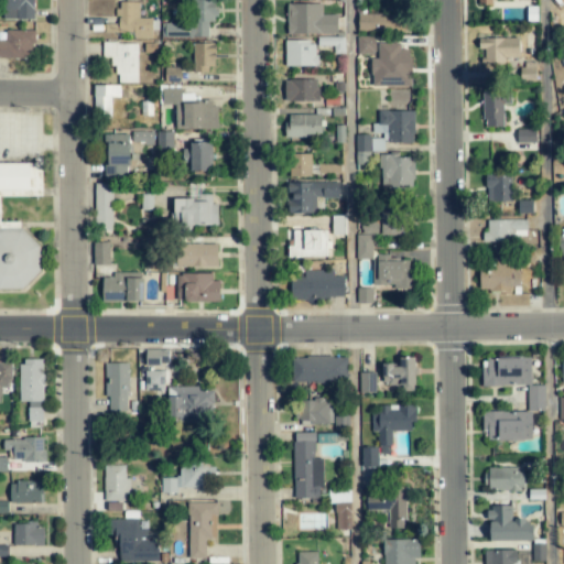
[(33,0),(1,0),(2,20),(34,19),(33,0)]
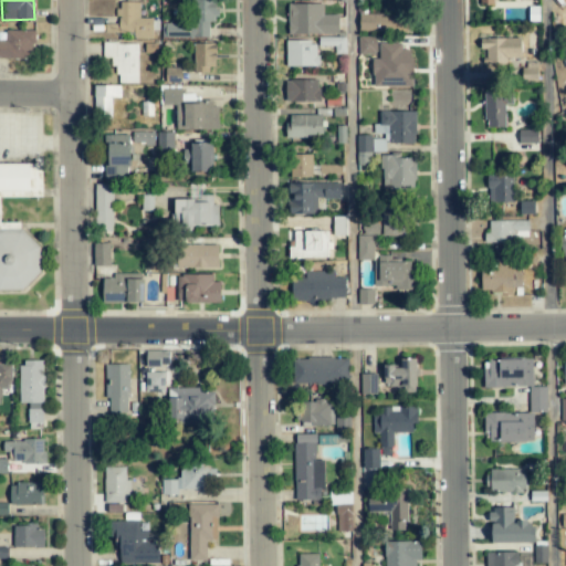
[(209,37),(209,20),(217,20),(217,0),(190,0),(190,22),(161,22),(163,38),(209,37)]
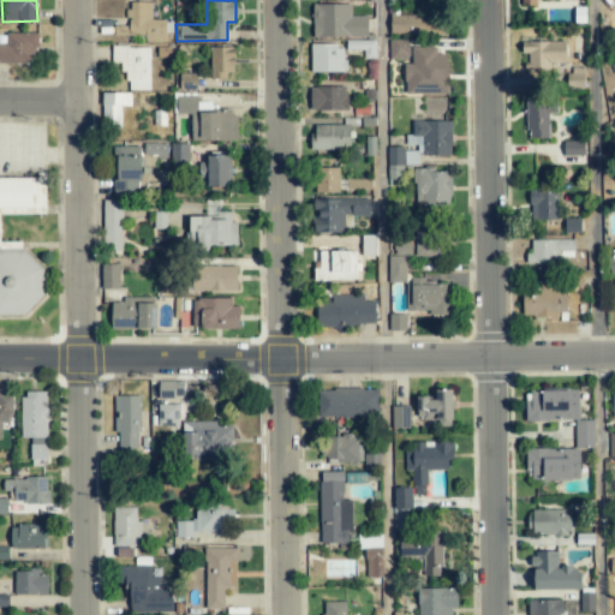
[(151,3),(127,3),(127,25),(114,25),(114,35),(144,35),(144,42),(166,42),(166,19),(151,19),(151,3)]
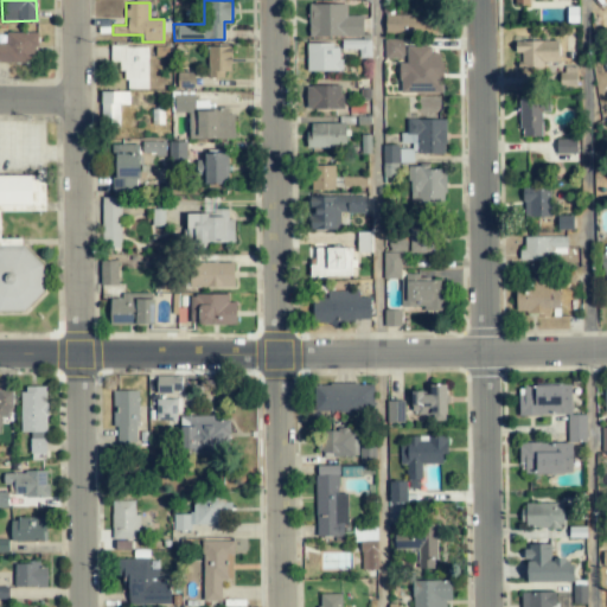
[(346,4),(310,5),(310,38),(363,37),(363,16),(346,17),(346,4)]
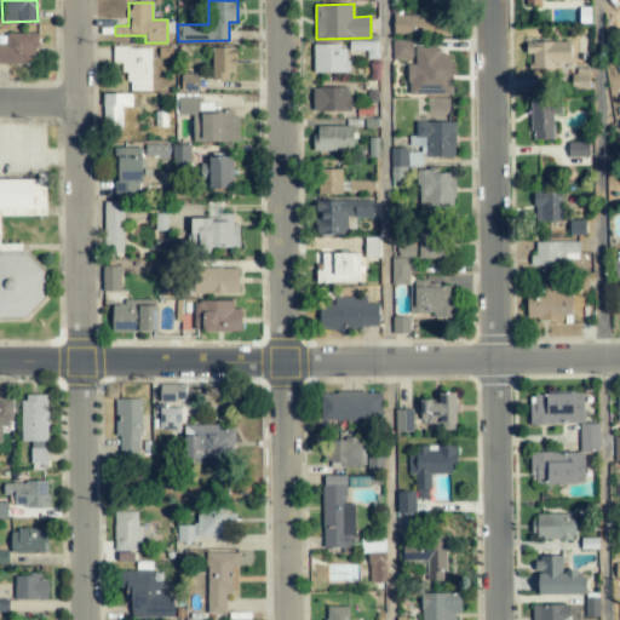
[(394,15),(394,34),(442,35),(443,16),(394,15)]
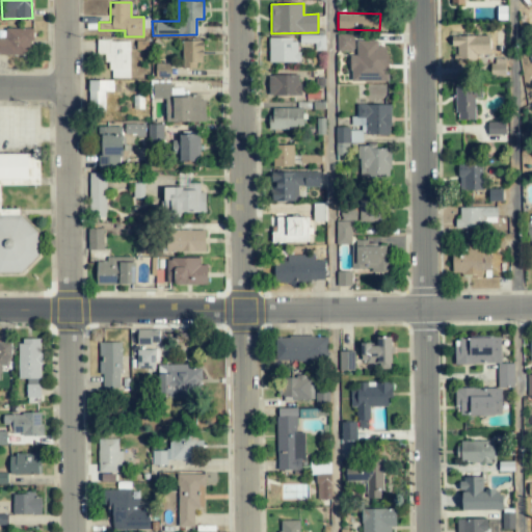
[(31,29),(5,29),(5,38),(0,38),(0,55),(32,55),(31,29)]
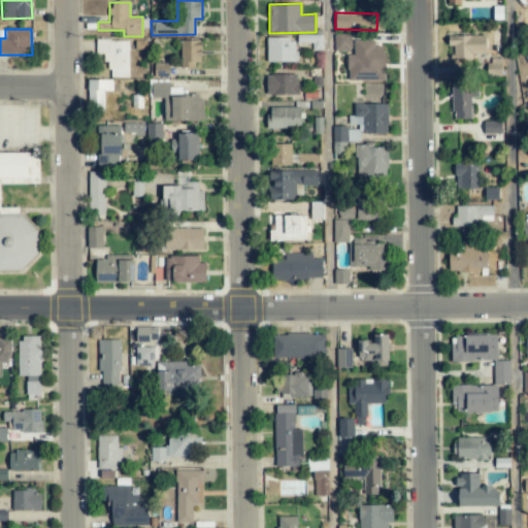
[(323,35),(297,34),(297,42),(312,42),(312,50),(322,50),(323,35)]
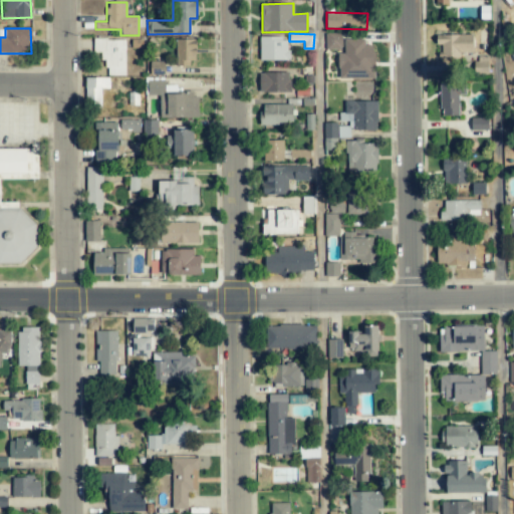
[(325,49),(341,49),(341,33),(325,33),(325,49)]
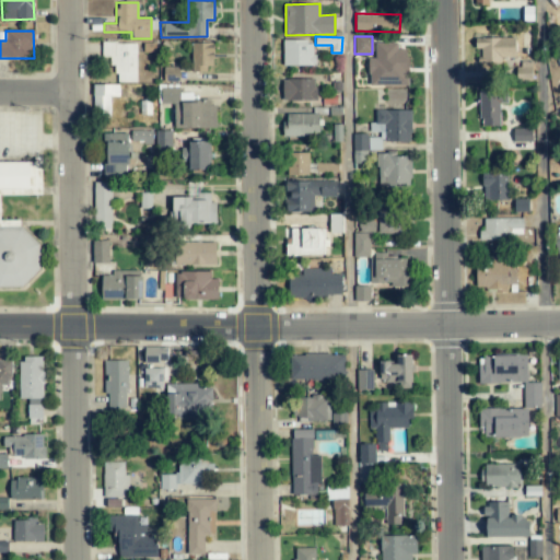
[(477,38),(477,62),(501,62),(501,58),(515,58),(514,37),(477,38)]
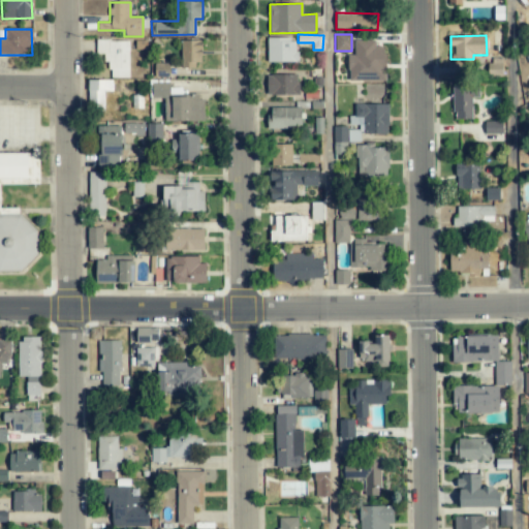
[(268,62),(297,62),(297,38),(267,38),(268,62)]
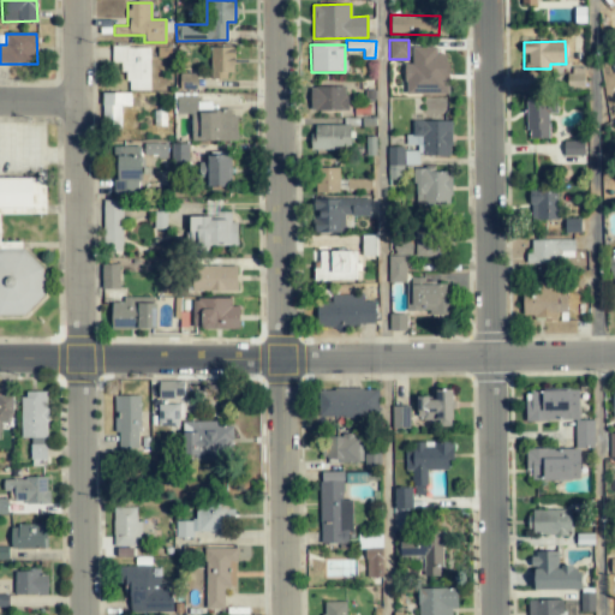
[(149,90),(150,48),(112,47),(112,63),(120,63),(120,72),(127,72),(127,90),(149,90)]
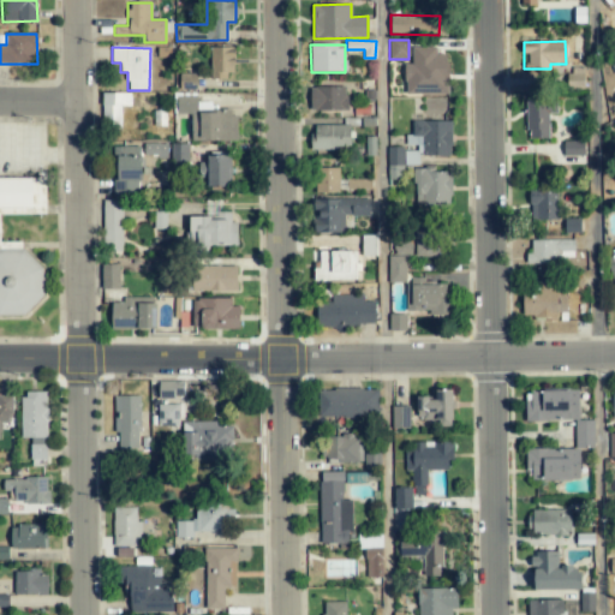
[(210,47),(210,79),(232,79),(233,48),(210,47)]
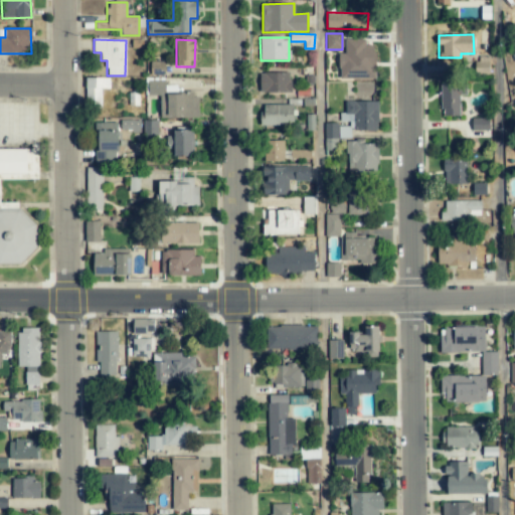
[(339,79),(374,79),(375,45),(365,45),(365,39),(345,39),(345,53),(339,53),(339,79)]
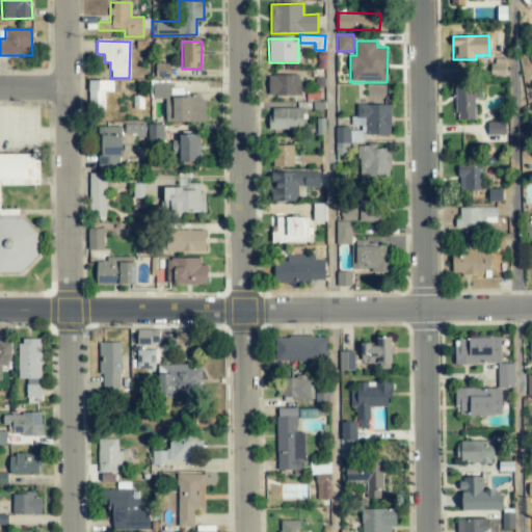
[(169,63),(158,64),(159,77),(170,77),(169,63)]
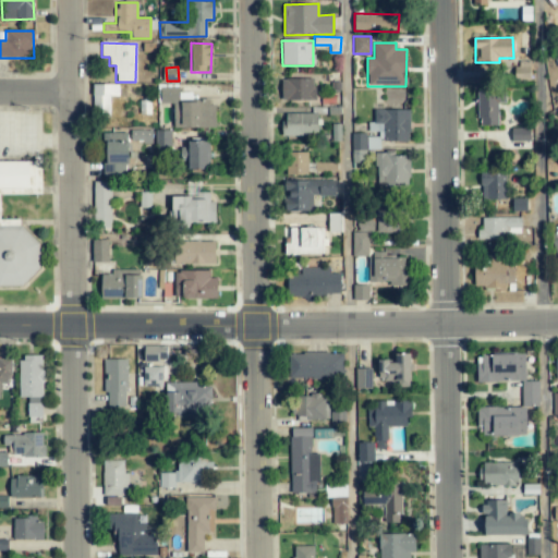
[(314,79),(281,80),(281,100),(315,100),(314,79)]
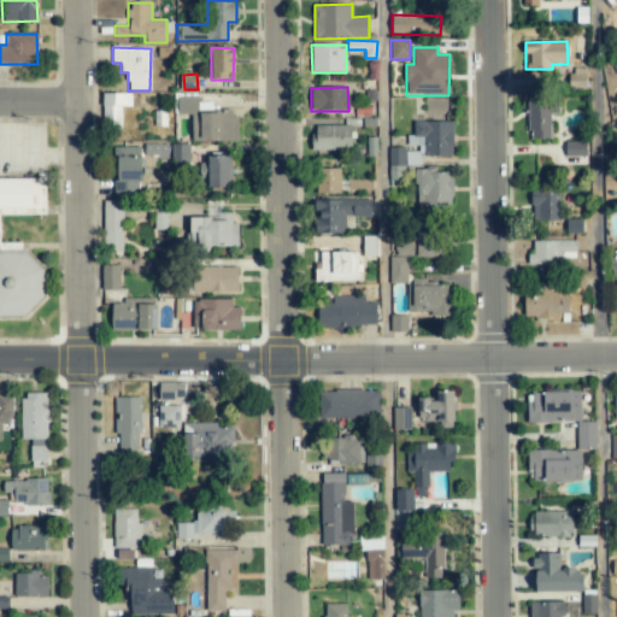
[(130,93),(104,93),(103,124),(122,124),(122,105),(130,106),(130,93)]
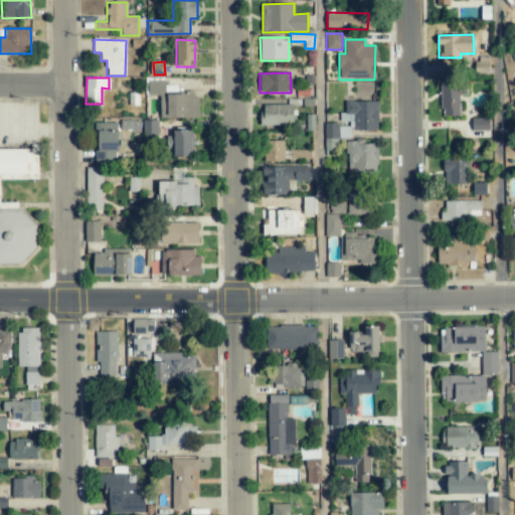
[(148,81),(148,96),(160,96),(161,118),(199,117),(198,93),(165,94),(165,80),(148,81)]
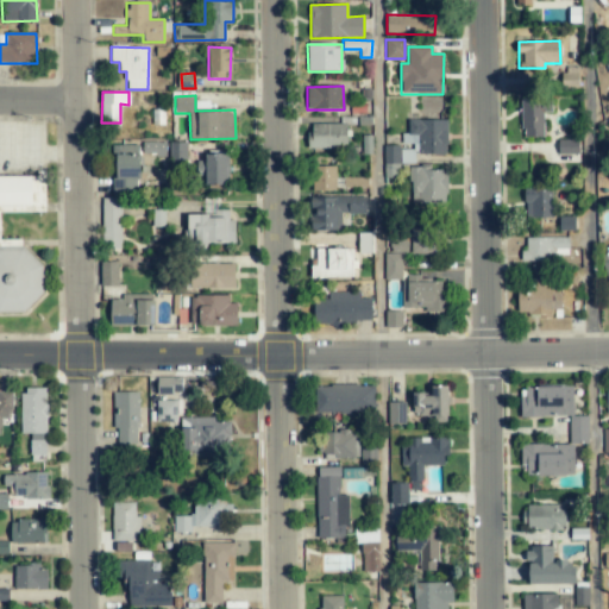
[(544,137),(544,113),(552,112),(552,99),(521,100),(522,137),(544,137)]
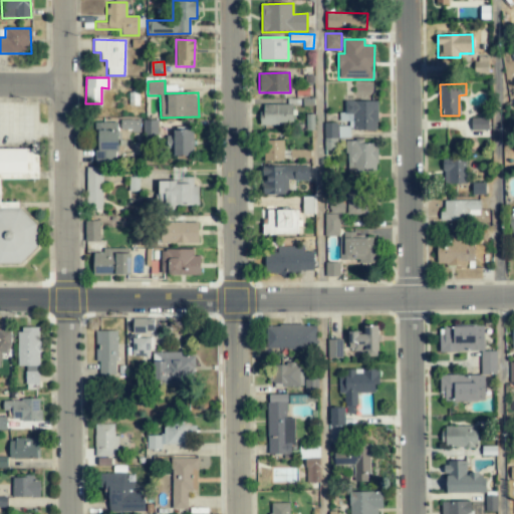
[(348,121),(348,130),(376,131),(376,101),(344,100),(344,112),(340,112),(339,121),(348,121)]
